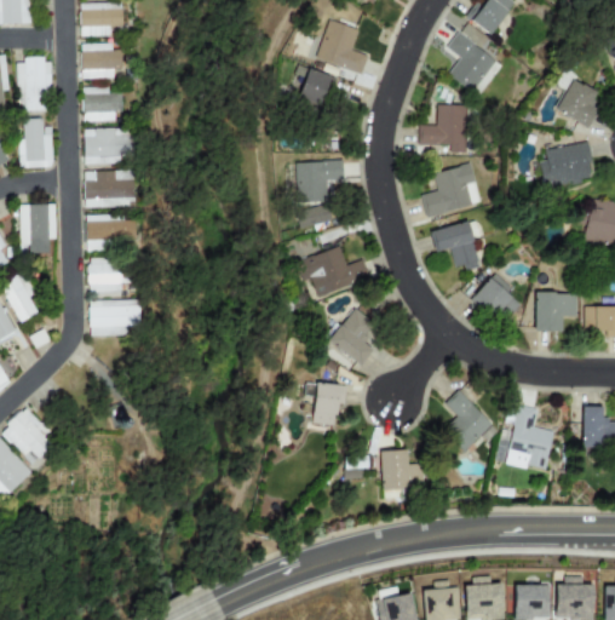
[(0,0),(0,24),(32,24),(30,0),(0,0)]
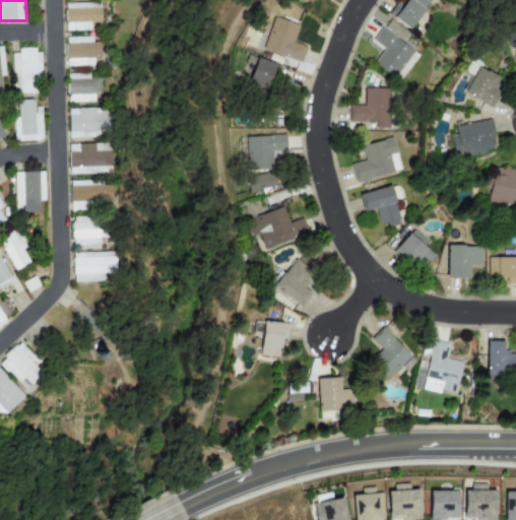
[(408,0),(396,20),(413,30),(432,1),(430,0),(408,0)]
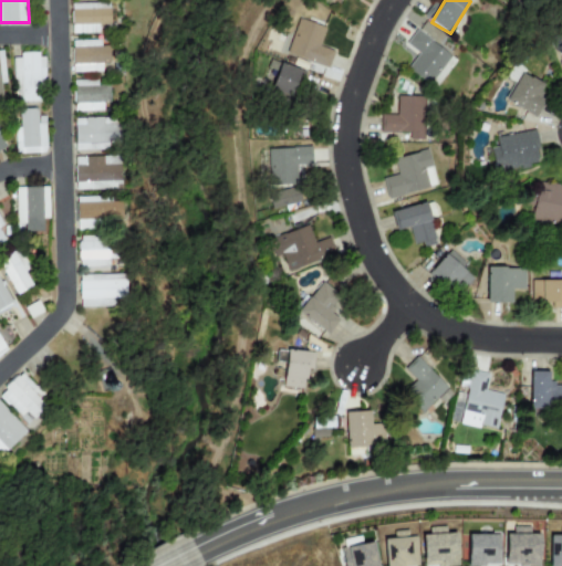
[(74,3),(75,33),(102,33),(102,24),(114,24),(113,2),(74,3)]
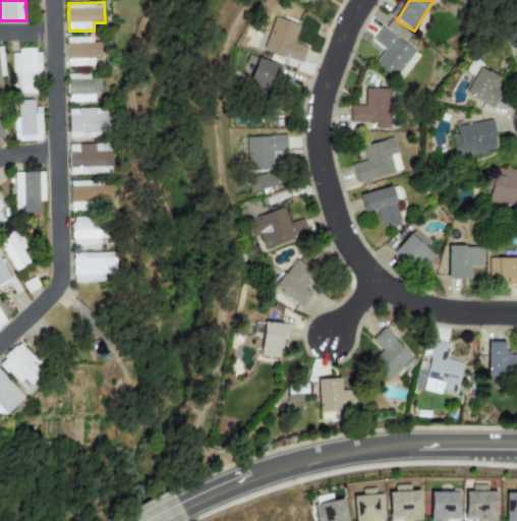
[(301,25),(277,16),(266,50),(304,62),(309,47),(296,43),(301,25)]
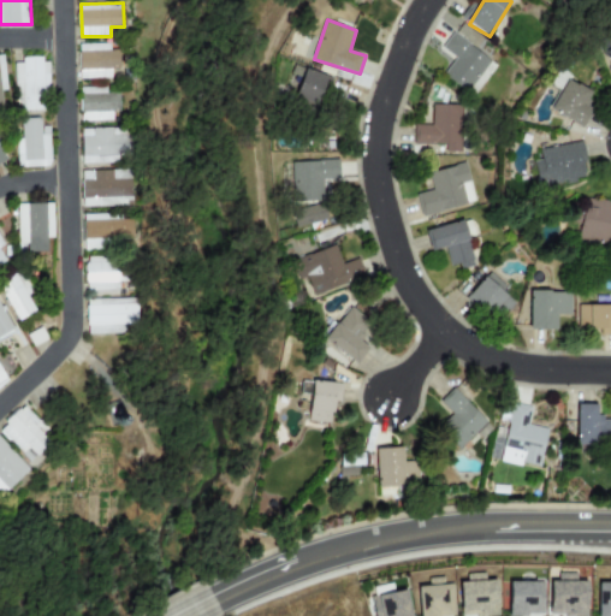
[(446,75),(472,93),(494,59),(455,33),(444,48),(457,58),(446,75)]
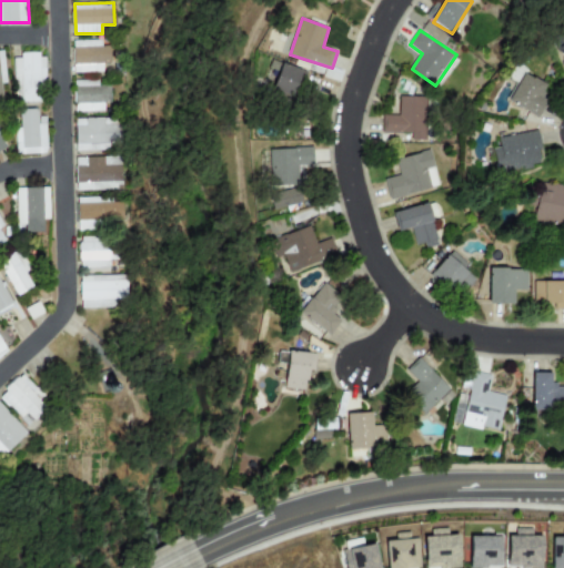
[(76,41),(77,73),(111,71),(110,40),(76,41)]
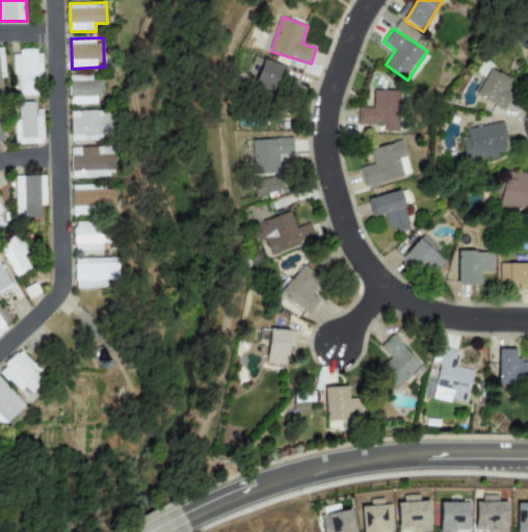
[(15,52),(16,98),(44,97),(43,51),(15,52)]
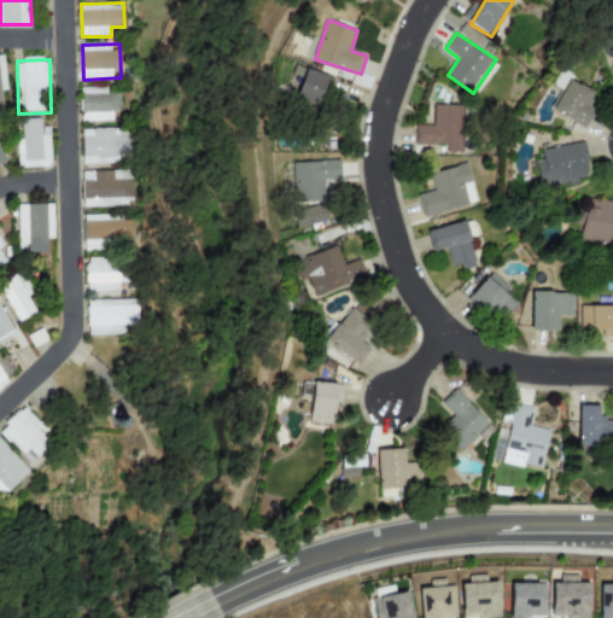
[(333,77),(308,69),(296,103),(321,111),(333,77)]
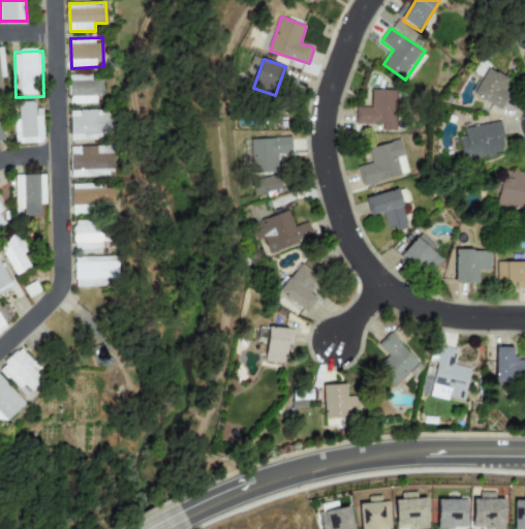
[(500,109),(516,82),(489,67),(473,94),(500,109)]
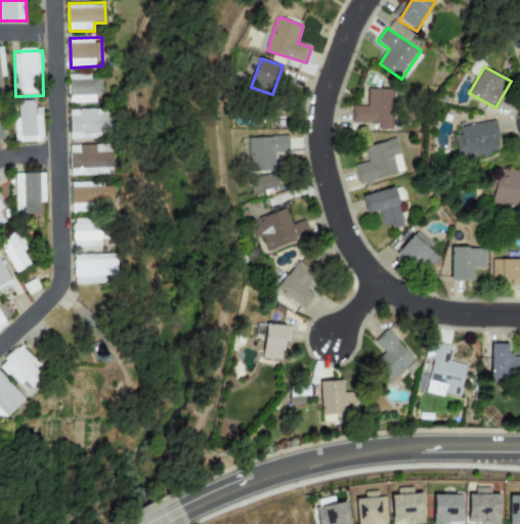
[(104,94),(104,79),(93,79),(93,74),(71,75),(72,103),(98,102),(98,94),(104,94)]
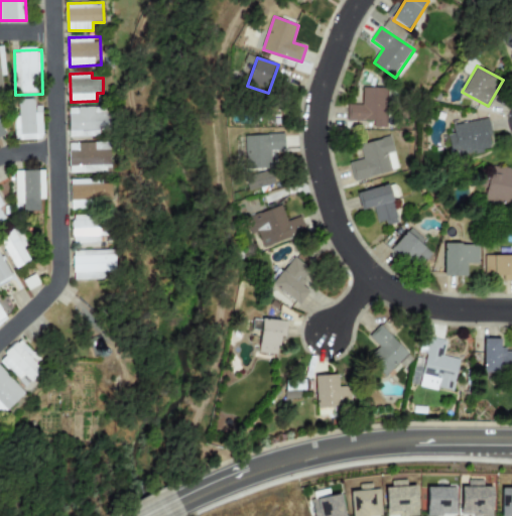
[(349,121),(376,121),(376,127),(388,127),(389,89),(365,88),(364,105),(350,105),(349,121)]
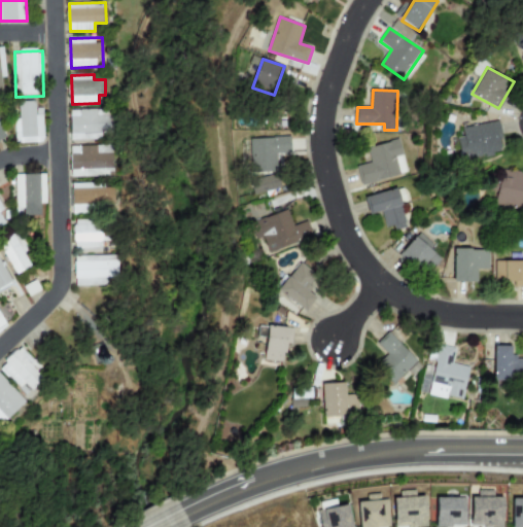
[(44,108),(37,108),(37,101),(21,102),(21,118),(16,118),(18,143),(45,142),(44,108)]
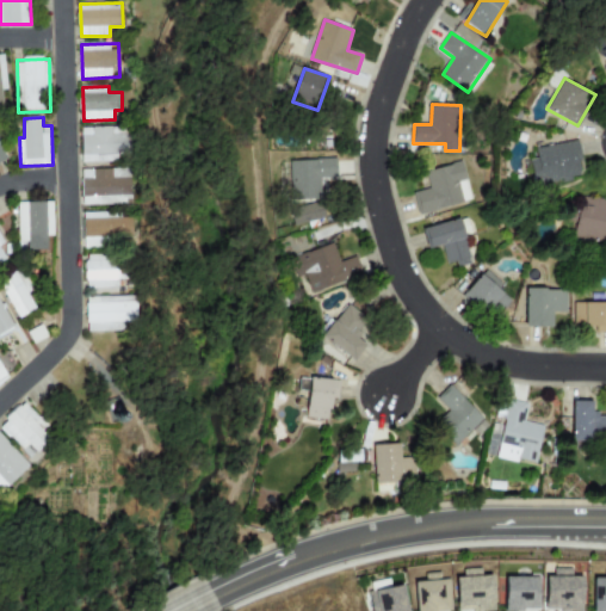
[(84,128),(85,162),(131,161),(131,127),(84,128)]
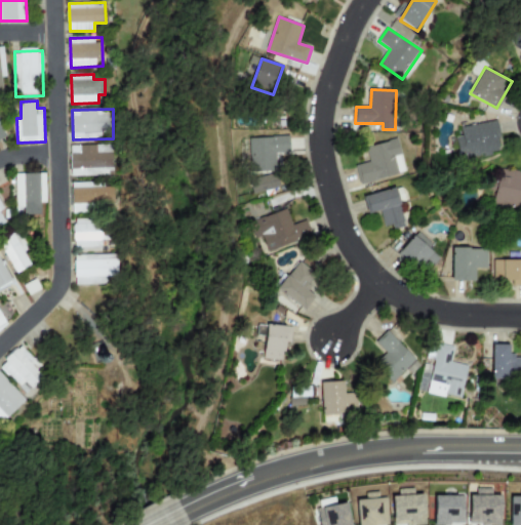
[(462,126),(464,136),(457,136),(461,159),(503,153),(498,121),(462,126)]
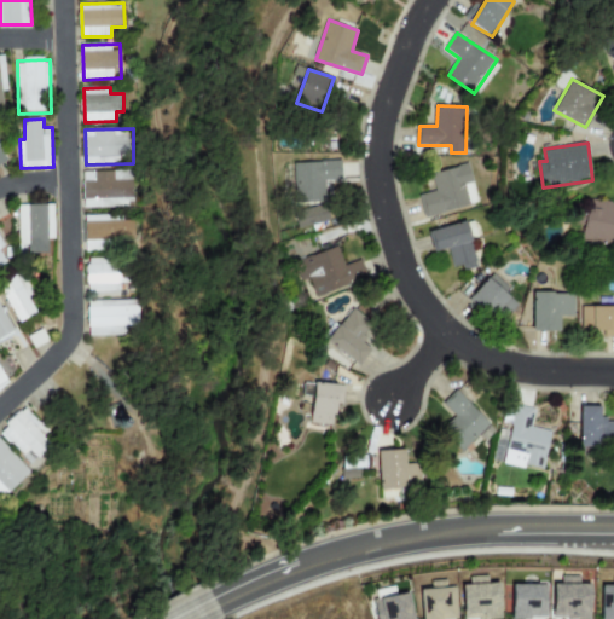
[(296,162),(297,203),(331,202),(330,180),(343,180),(342,161),(296,162)]
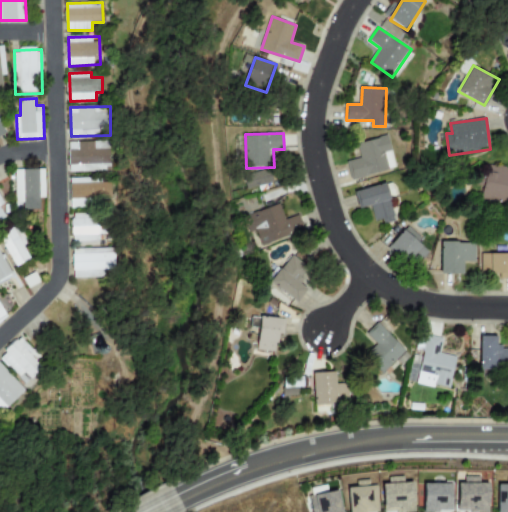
[(398,168),(390,136),(359,143),(362,158),(348,161),(353,180),(398,168)]
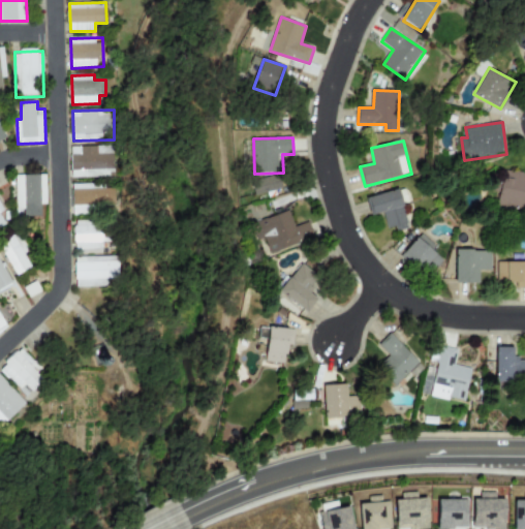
[(72,147),(73,178),(104,177),(104,169),(116,168),(115,146),(72,147)]
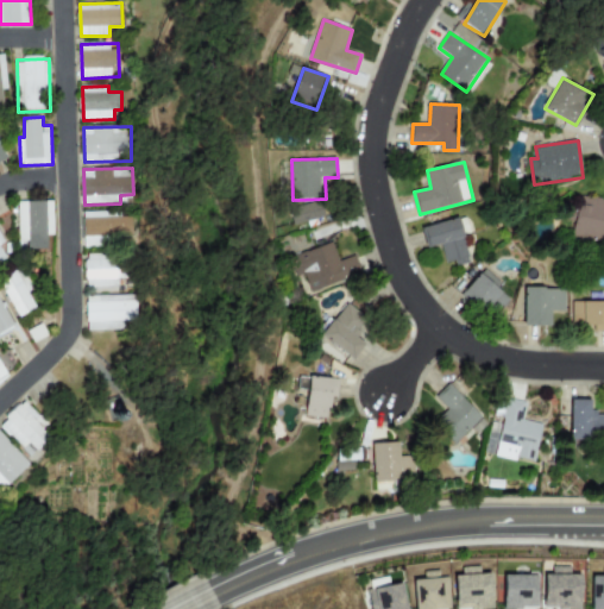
[(603,199),(580,195),(574,236),(603,240),(603,199)]
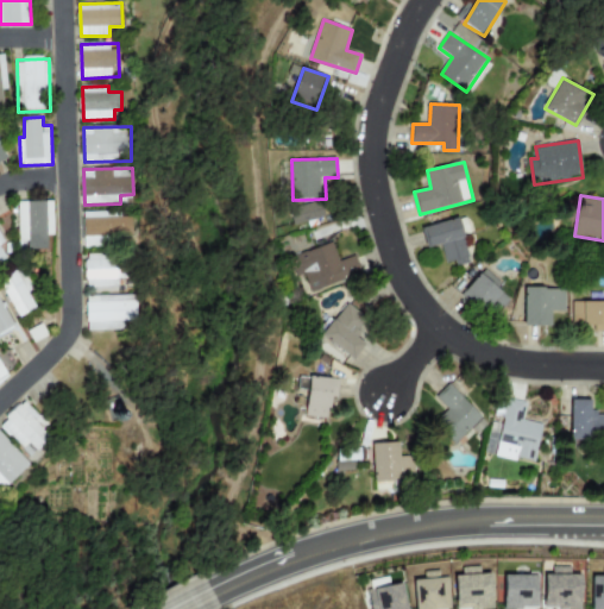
[(49,250),(49,236),(56,236),(55,201),(20,201),(20,240),(31,240),(31,250),(49,250)]
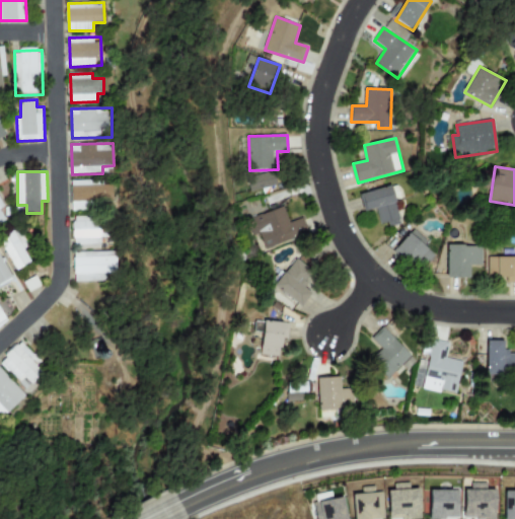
[(248,177),(250,190),(281,184),(279,171),(248,177)]
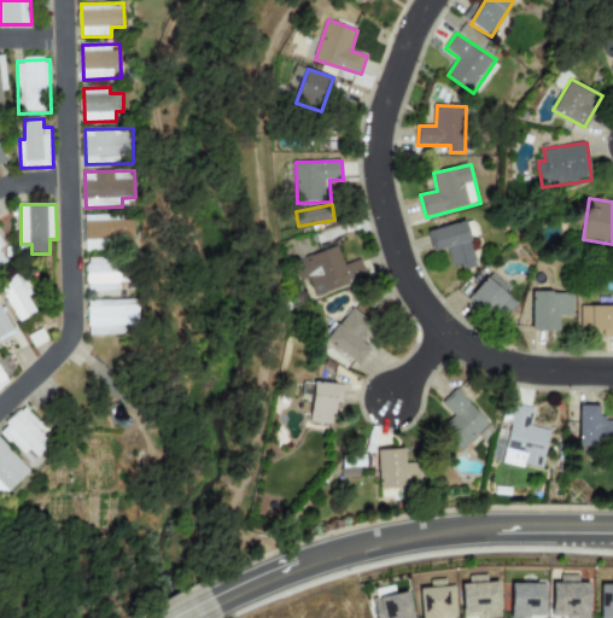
[(138,219),(88,216),(87,248),(104,249),(104,244),(136,245),(138,219)]
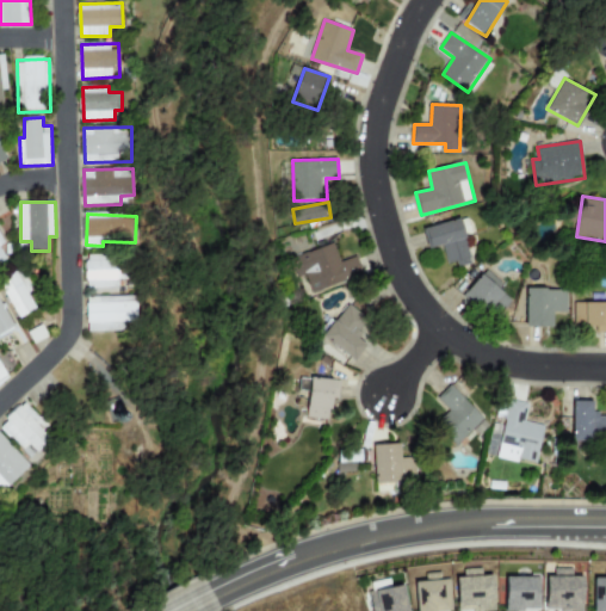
[(425,228),(430,250),(445,246),(450,267),(472,261),(462,220),(425,228)]
